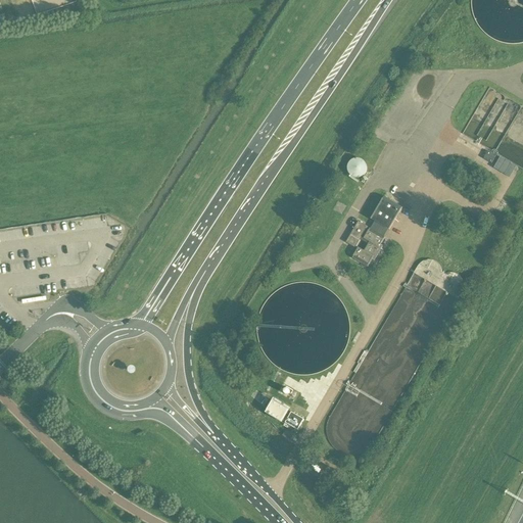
[(522,107),(490,88),(463,134),(522,169),(522,107)]
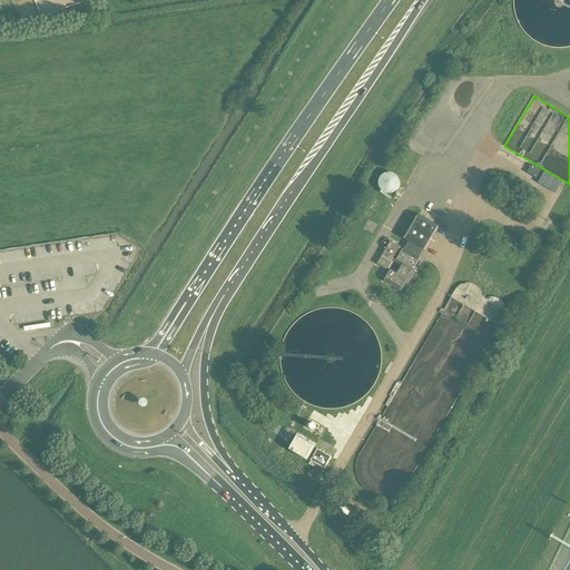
[(537,178),(541,170),(532,165),(528,174),(537,178)]
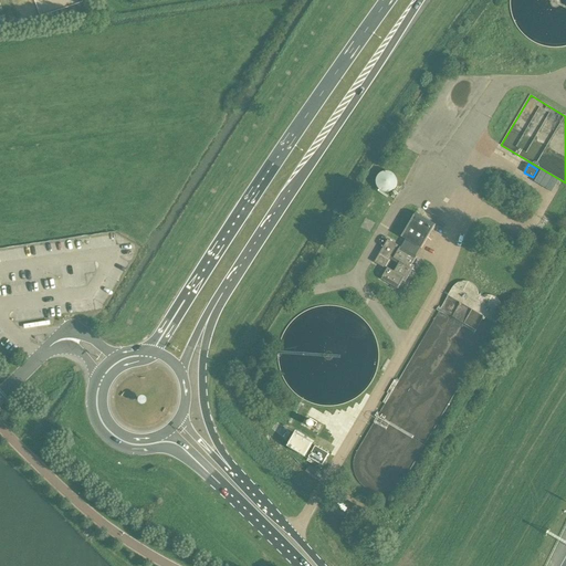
[(541,170),(534,181),(552,192),(558,180),(541,170)]
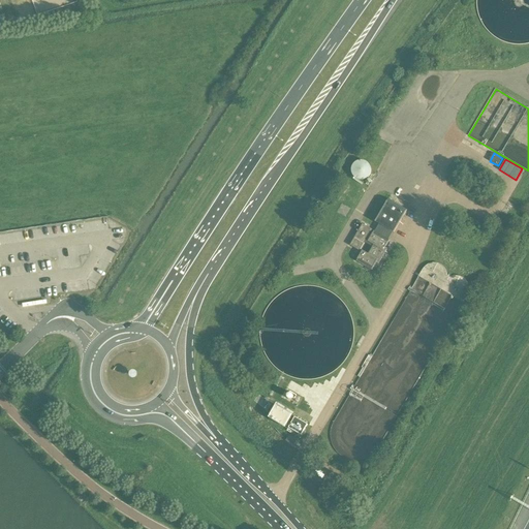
[(356,179),(360,180),(362,181),(365,181),(368,180),(370,178),(372,176),(372,173),(372,169),(371,166),(368,164),(366,163),(363,162),(360,163),(356,165),(354,167),(354,170),(354,174),(355,177),(356,179)]
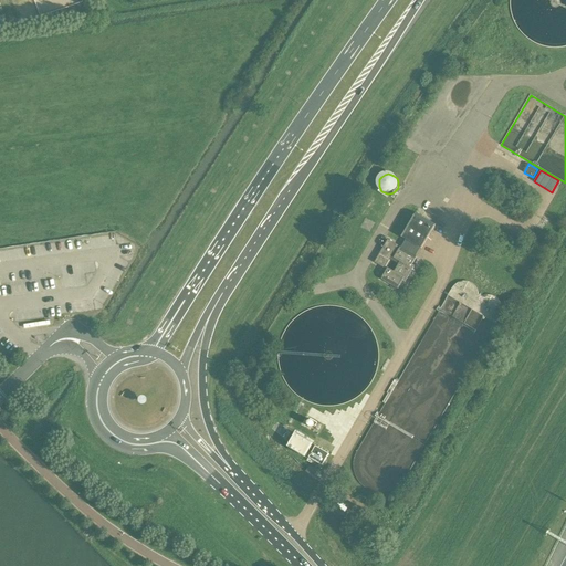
[(405,228),(410,213),(406,212),(400,226),(405,228)]
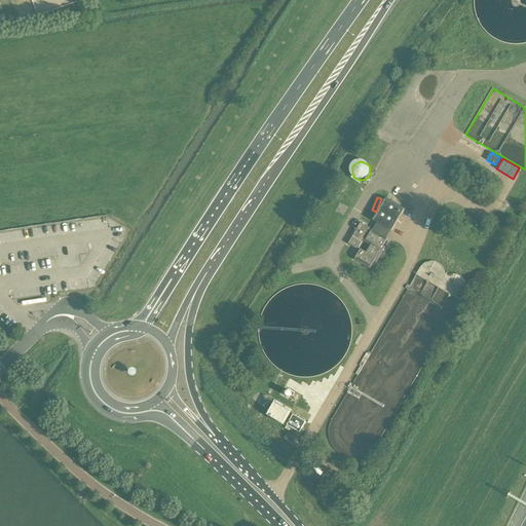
[(368,236),(366,235),(370,228),(361,223),(348,245),(358,250),(363,241),(370,246),(367,253),(361,250),(354,260),(370,269),(375,261),(377,262),(385,248),(383,247),(387,238),(391,231),(405,209),(386,198),(373,221),(377,223),(373,230),(372,229),(368,236)]
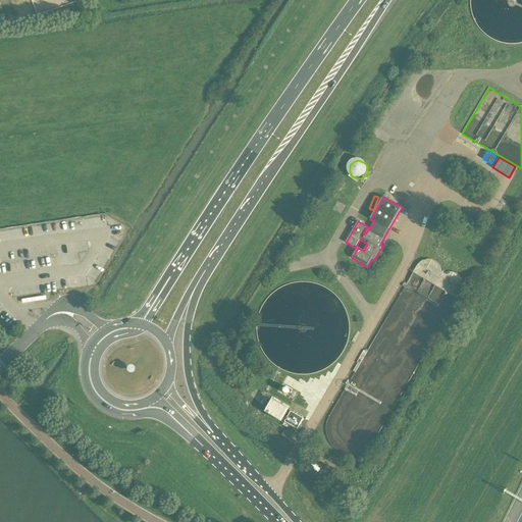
[(274,401),(267,413),(280,420),(286,409),(274,401)]
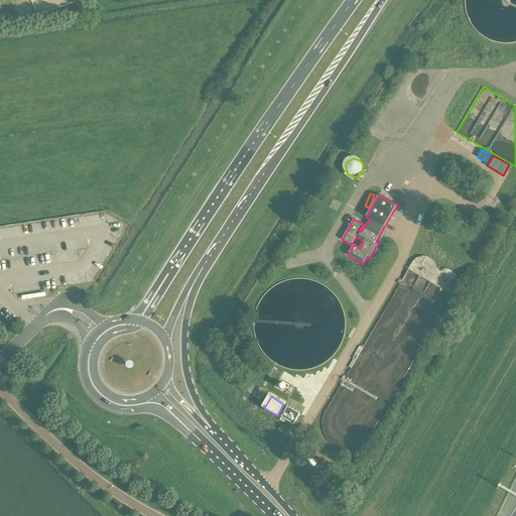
[(287,407),(281,417),(293,424),(299,414),(287,407)]
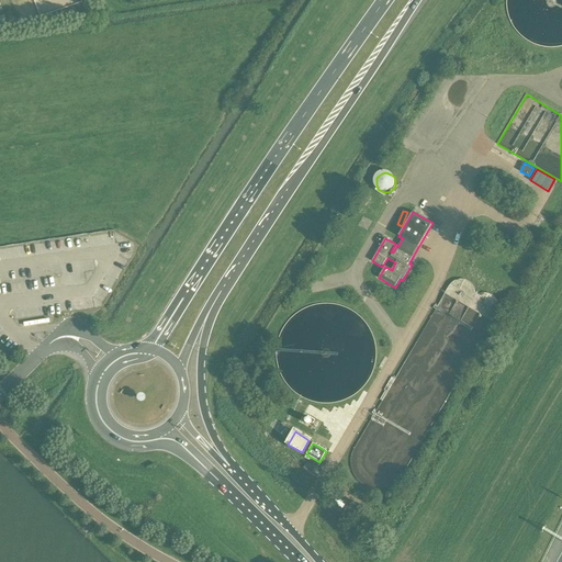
[(305,468),(304,469),(313,474),(313,473),(315,469),(307,464),(305,468)]
